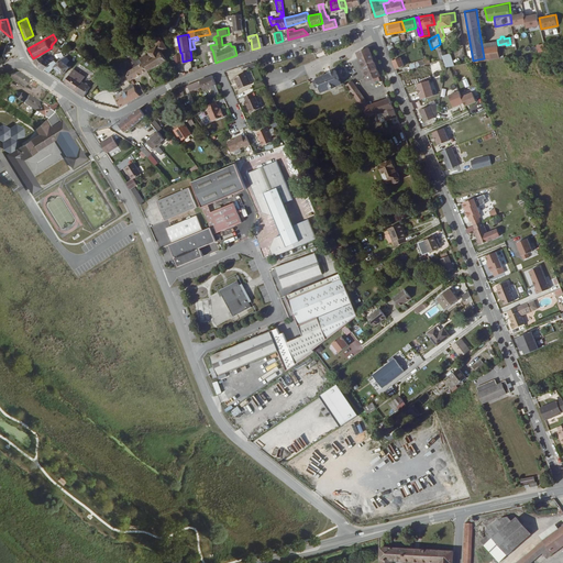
[(155,42),(156,44),(161,50),(166,45),(161,37),(155,42)]
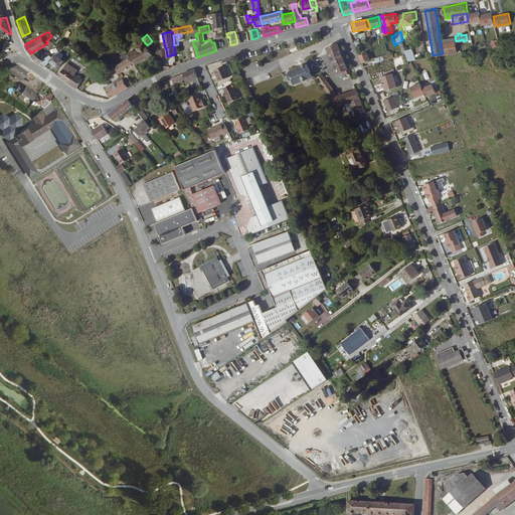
[(52,35),(51,36),(46,42),(47,43),(44,45),(45,47),(47,45),(49,45),(52,42),(51,40),(54,38),(52,35)]
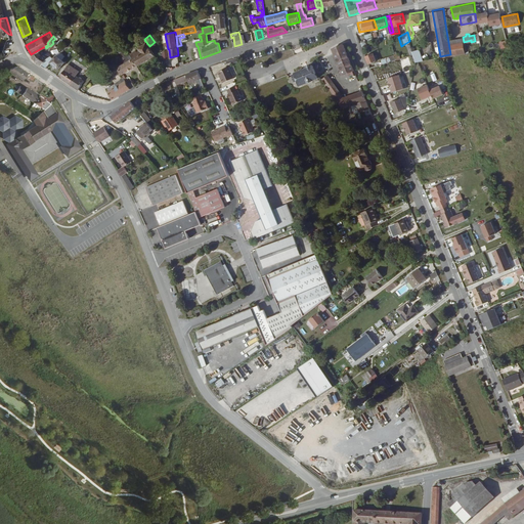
[(410,43),(416,60),(421,59),(419,49),(416,49),(412,38),(409,39),(409,41),(410,43)]
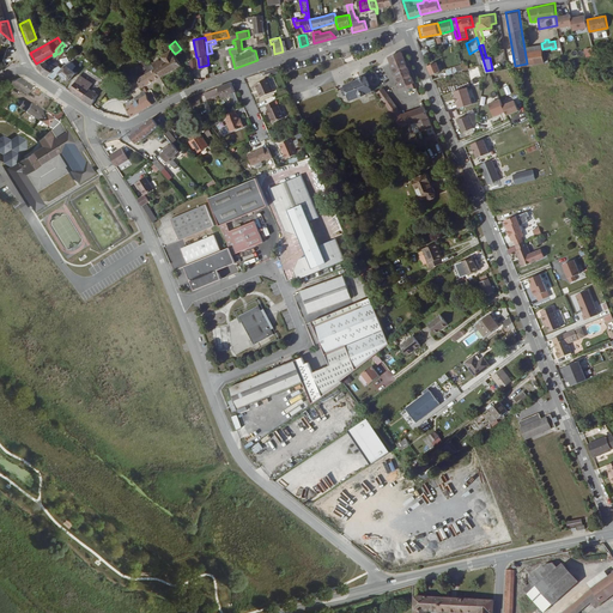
[(152,70),(138,78),(143,87),(162,77),(181,64),(175,54),(170,48),(161,53),(163,55),(159,58),(159,56),(149,64),(152,70)]
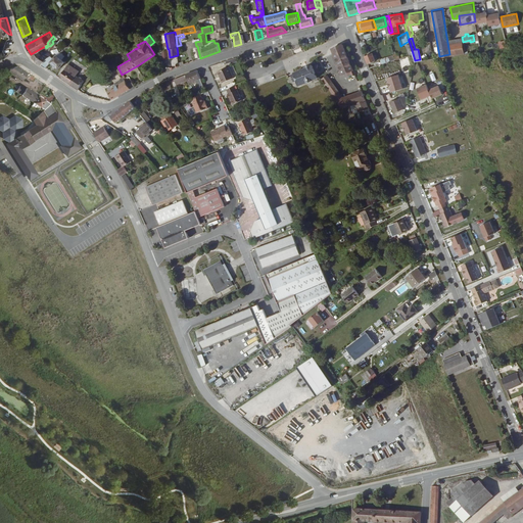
[(448,43),(450,54),(464,51),(462,41),(448,43)]
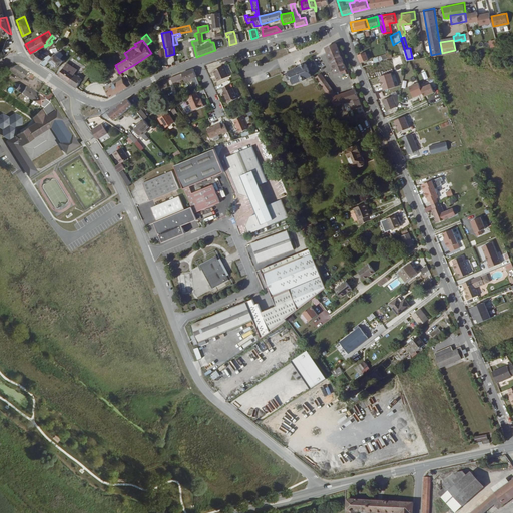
[(336,72),(345,68),(347,67),(337,42),(326,47),(336,72)]
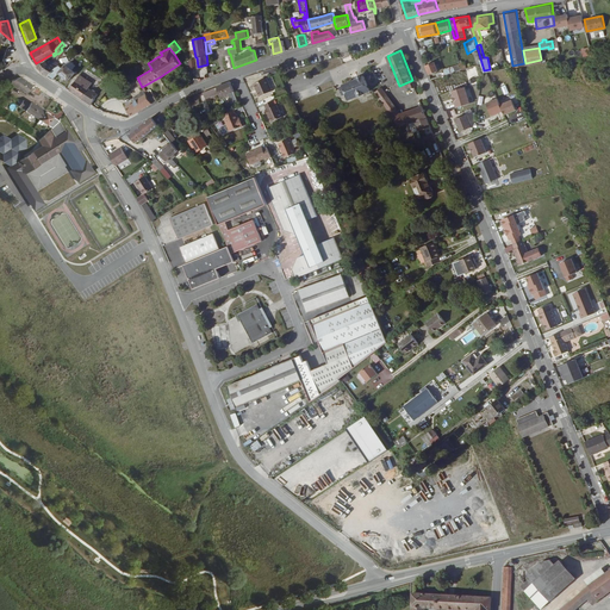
[(49,57),(37,64),(36,64),(37,67),(38,67),(39,69),(51,62),(49,57)]
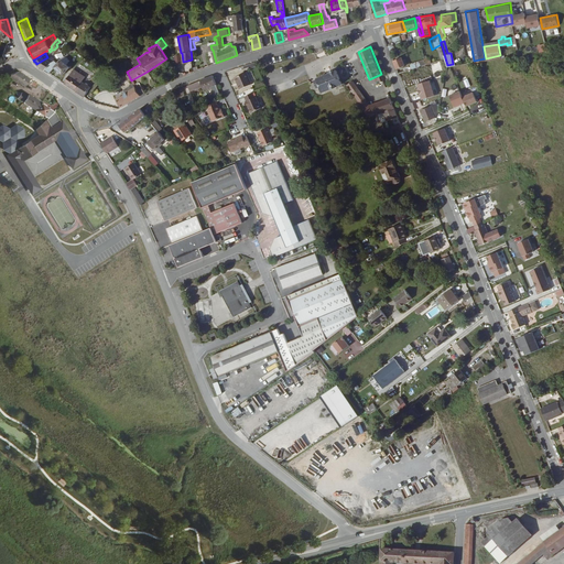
[(47,57),(36,64),(40,66),(45,69),(53,61),(51,58),(52,57),(49,55),(47,57)]
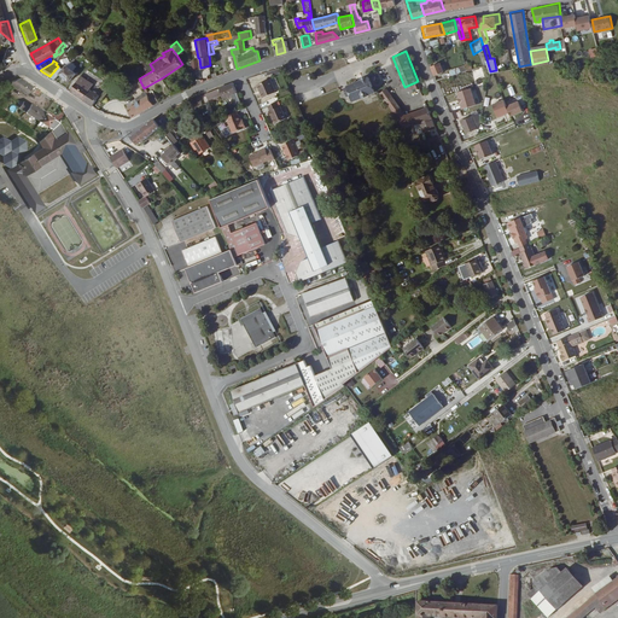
[(441,62),(431,65),(435,75),(445,71),(441,62)]
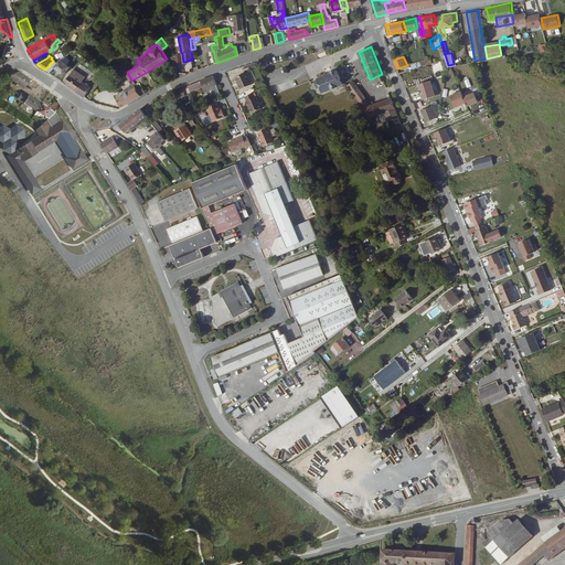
[(53,61),(45,70),(49,72),(55,65),(63,72),(70,64),(65,62),(66,60),(64,59),(64,60),(61,57),(57,61),(55,60),(53,61)]
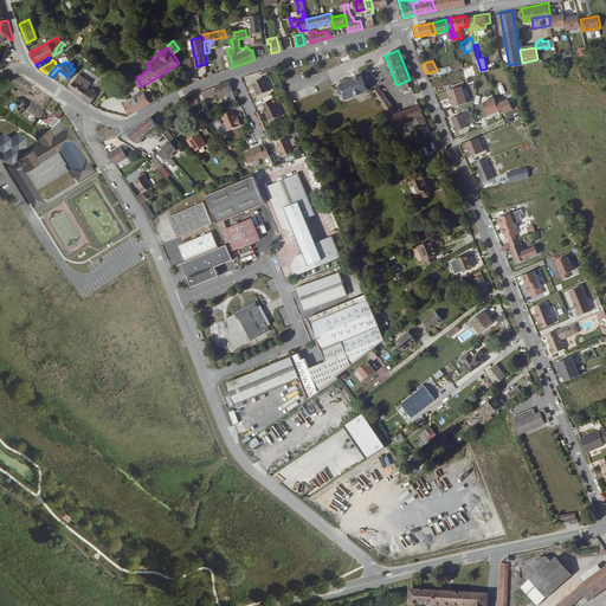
[(386,71),(384,66),(387,65),(386,63),(372,70),(375,78),(389,71),(388,70),(386,71)]
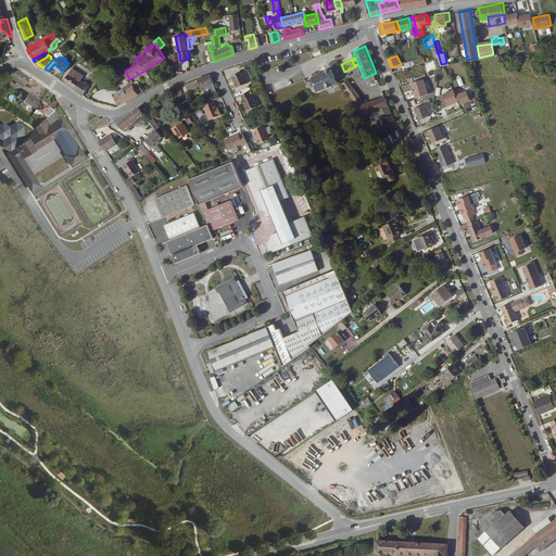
[(405,63),(406,66),(420,62),(419,58),(412,60),(412,61),(405,63)]
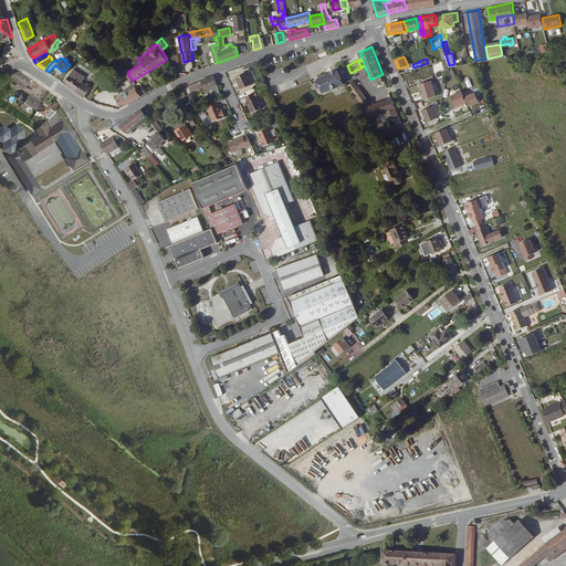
[(73,67),(64,82),(76,88),(82,80),(83,81),(85,75),(73,67)]
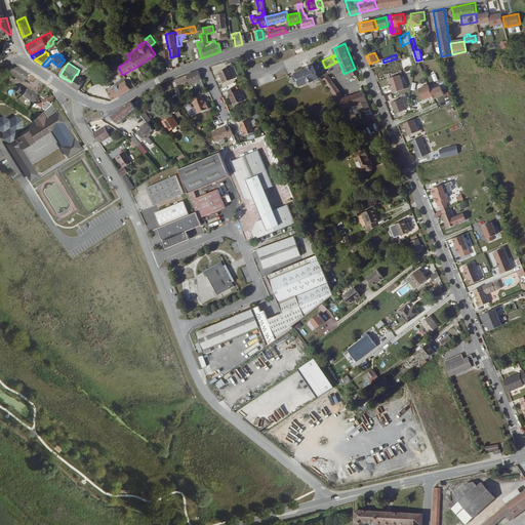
[(307,68),(295,72),(296,74),(293,75),(295,81),(298,80),(300,84),(308,81),(308,82),(313,81),(312,80),(318,78),(313,64),(312,64),(307,66),(307,68)]
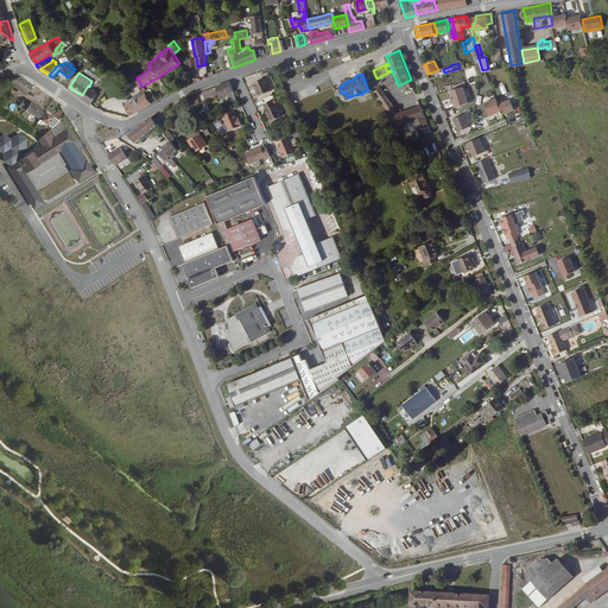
[(432,84),(437,82),(439,81),(438,78),(442,76),(441,74),(431,77),(429,78),(432,84)]
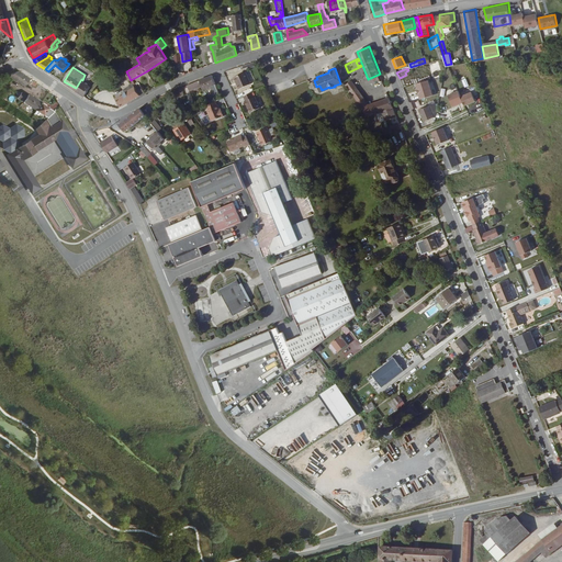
[(29,78),(17,70),(6,75),(23,86),(29,78)]
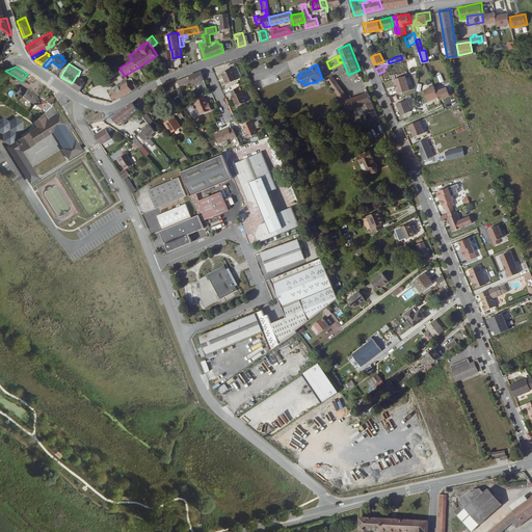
[(233,68),(221,72),(225,83),(237,78),(233,68)]
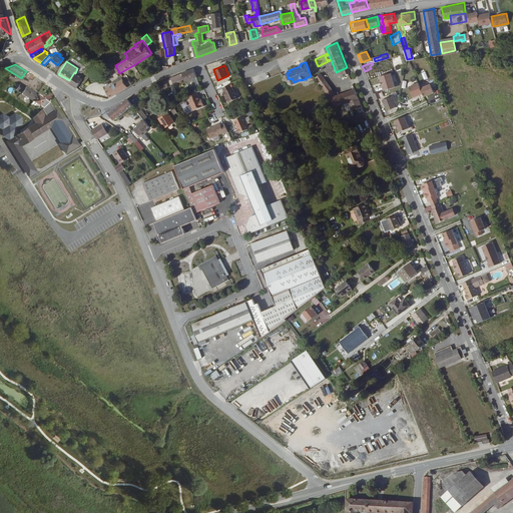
[(197,76),(194,68),(182,72),(185,81),(197,76)]
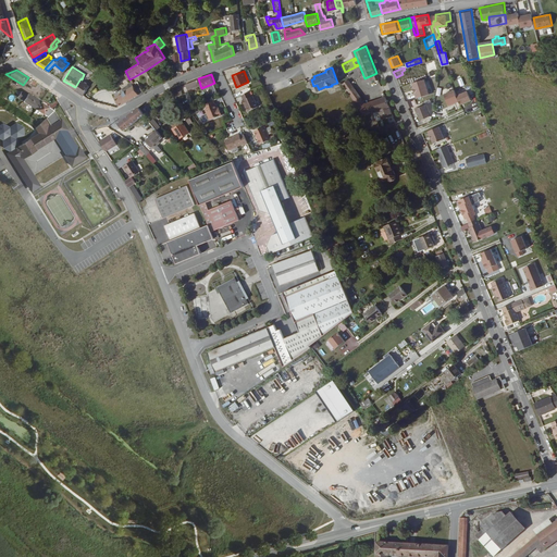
[(403,95),(408,93),(400,75),(396,77),(403,95)]
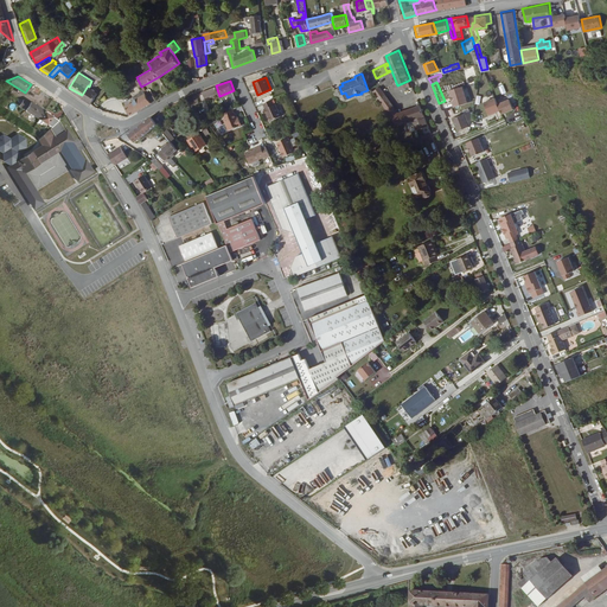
[(88,85),(82,95),(91,101),(97,93),(89,87),(88,85)]
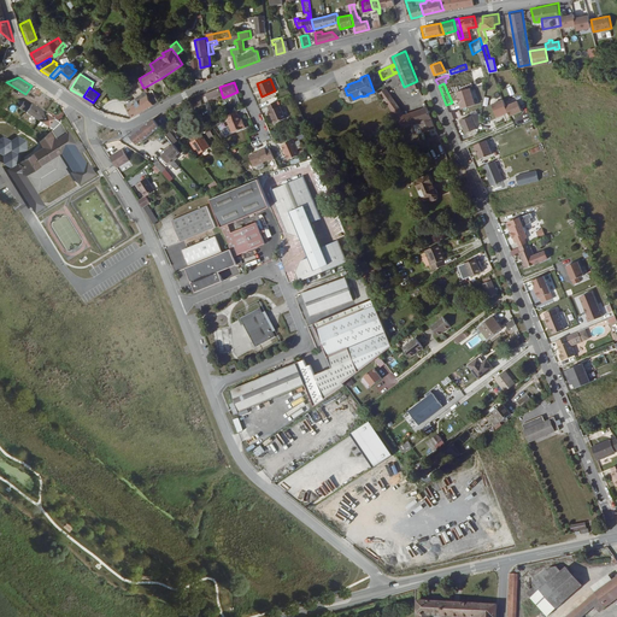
[(469,87),(454,90),(459,109),(474,104),(469,87)]
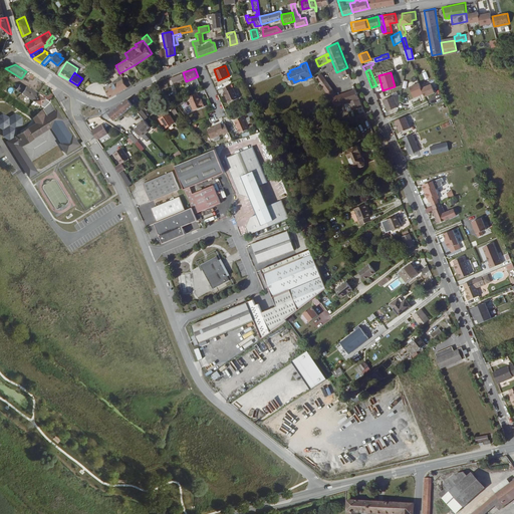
[(330,97),(336,95),(320,73),(316,77),(330,97)]
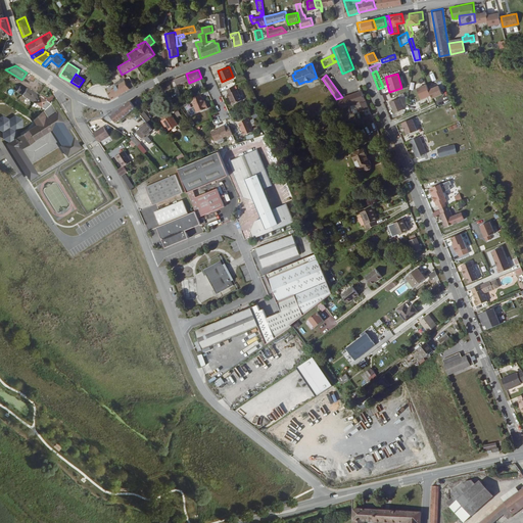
[(262,77),(249,83),(257,100),(276,91),(276,89),(279,88),(275,80),(272,82),(271,79),(264,82),(262,77)]
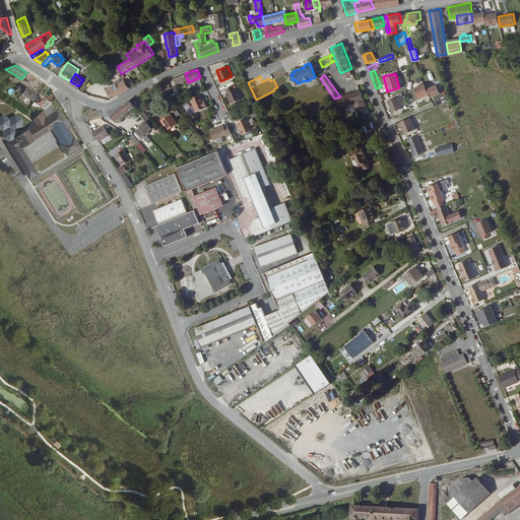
[(125,79),(129,87),(133,85),(129,77),(125,79)]
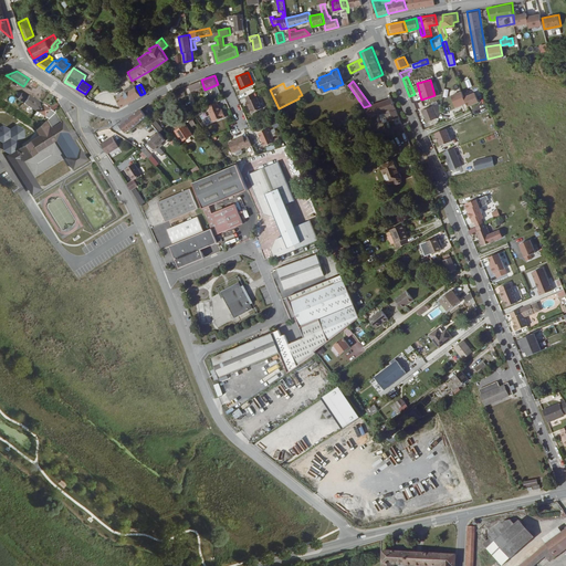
[(121,105),(121,106),(140,95),(136,86),(116,97),(117,100),(115,102),(118,106),(121,105)]
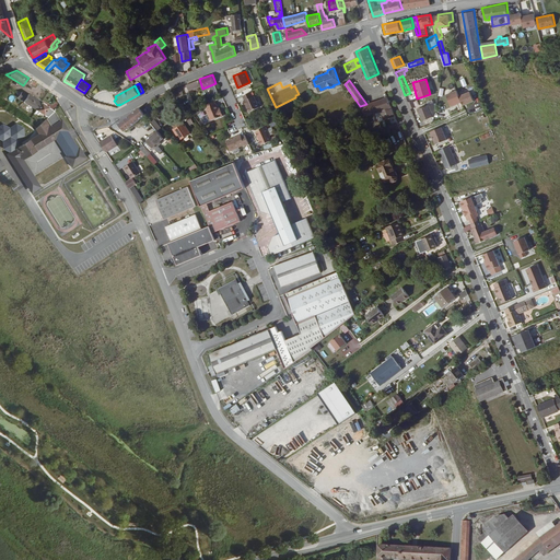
[(470,90),(459,95),(464,104),(475,100),(470,90)]
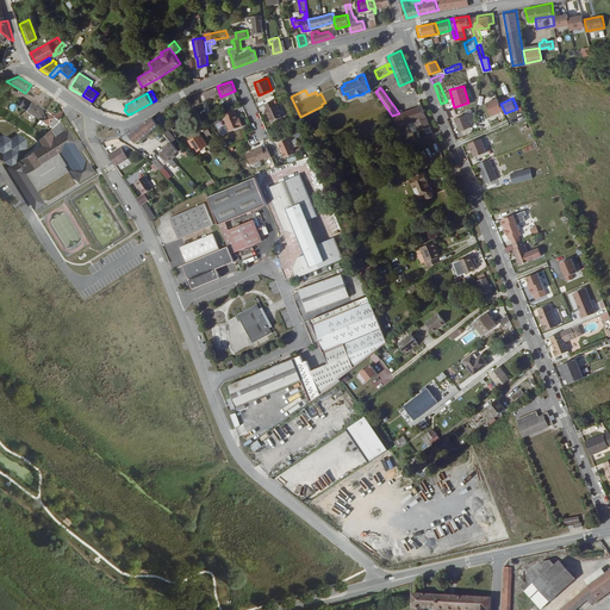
[(29,104),(22,99),(18,105),(25,110),(29,104)]
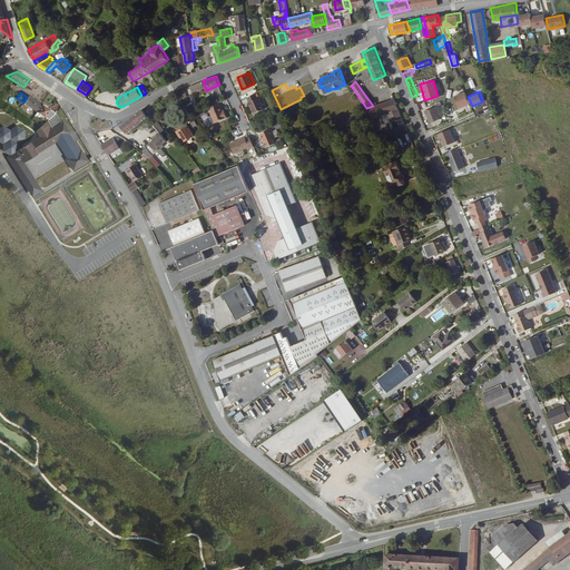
[(256,96),(254,92),(247,96),(249,100),(248,101),(251,106),(252,106),(255,111),(264,106),(257,96),(256,96)]
